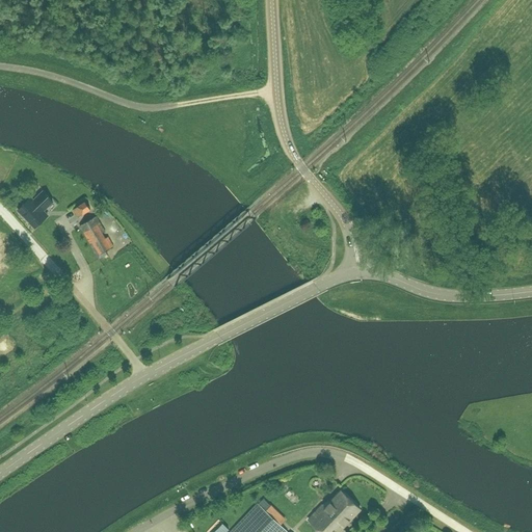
[(48,216),(43,211),(46,208),(53,202),(44,191),(33,201),(30,198),(18,210),(35,228),(48,216)]
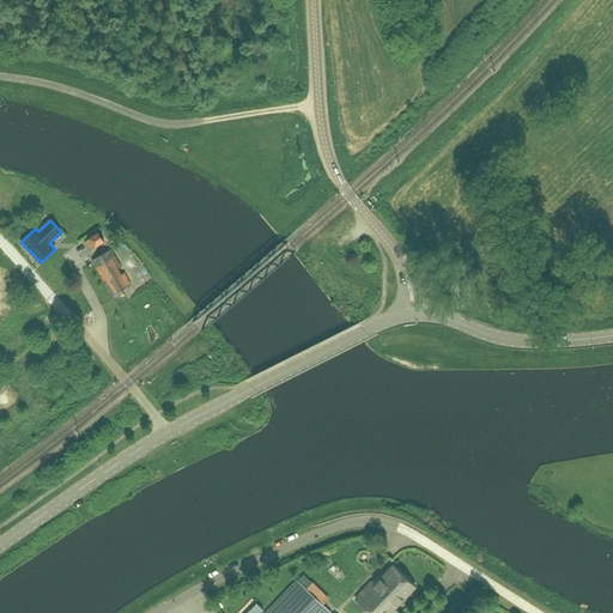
[(90,252),(104,241),(98,232),(84,242),(90,252)]
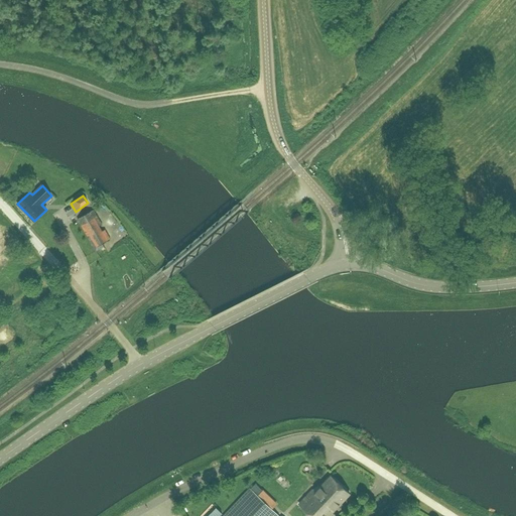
[(103,225),(94,210),(78,220),(96,252),(107,246),(105,243),(110,239),(105,230),(103,231),(100,227),(103,225)]
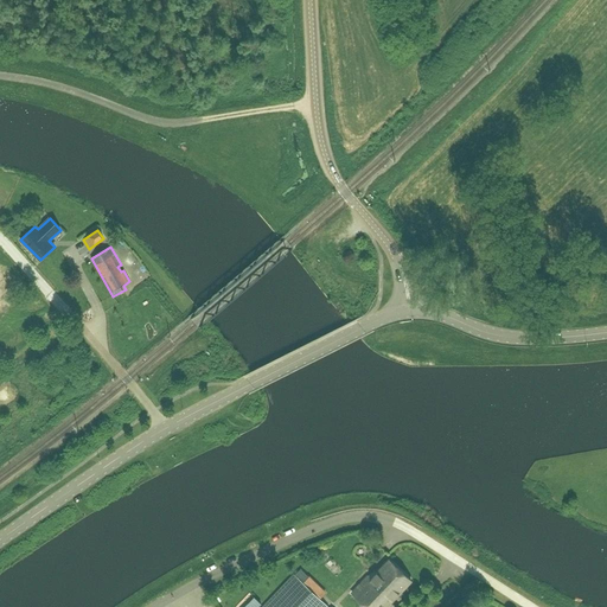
[(90,296),(93,307),(102,305),(98,294),(90,296)]
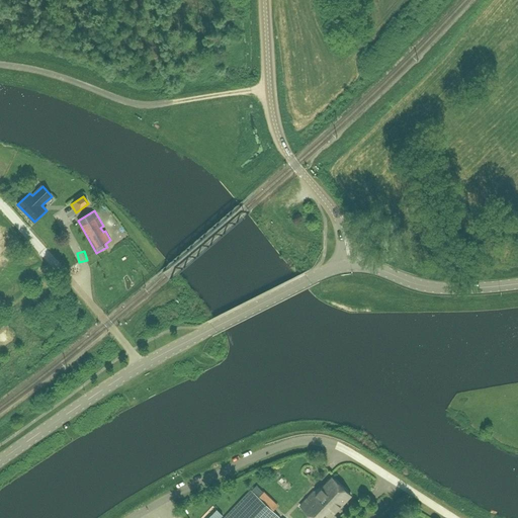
[(300,507),(312,517),(334,517),(336,517),(333,514),(351,496),(333,479),(317,495),(315,492),(300,507)]
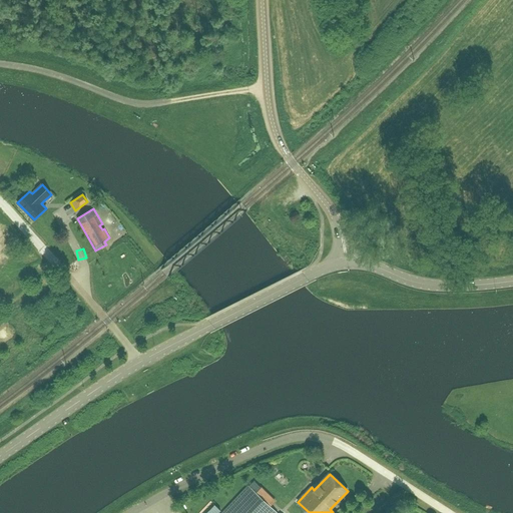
[(276,512),(248,487),(222,512),(276,512)]
